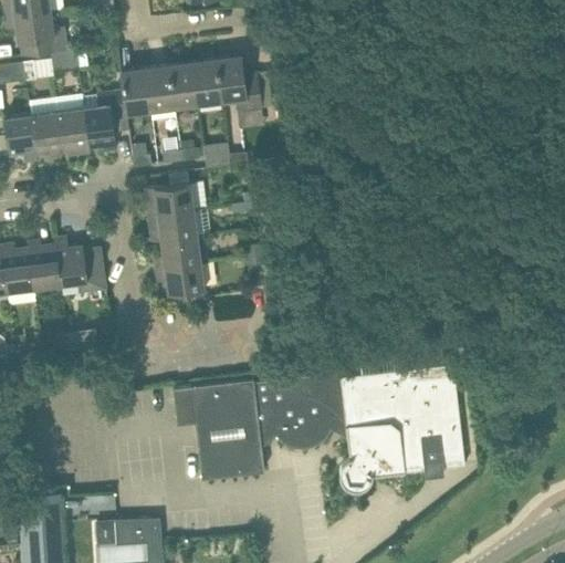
[(1,0),(4,17),(50,11),(48,0),(1,0)]
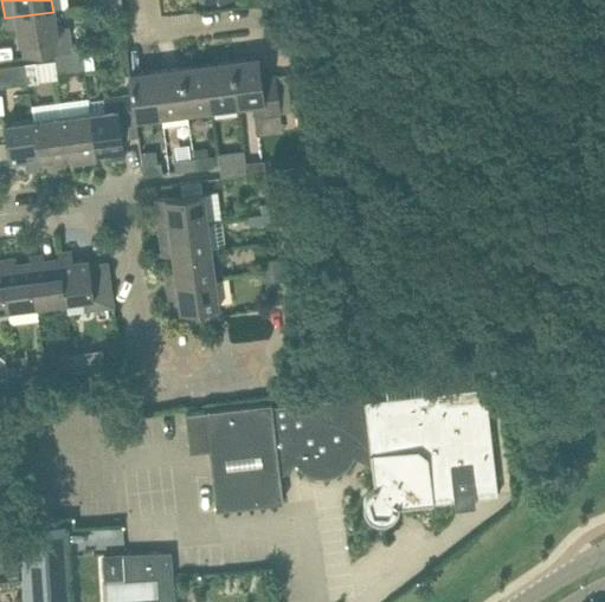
[(121,4),(101,6),(102,17),(122,14),(121,4)]
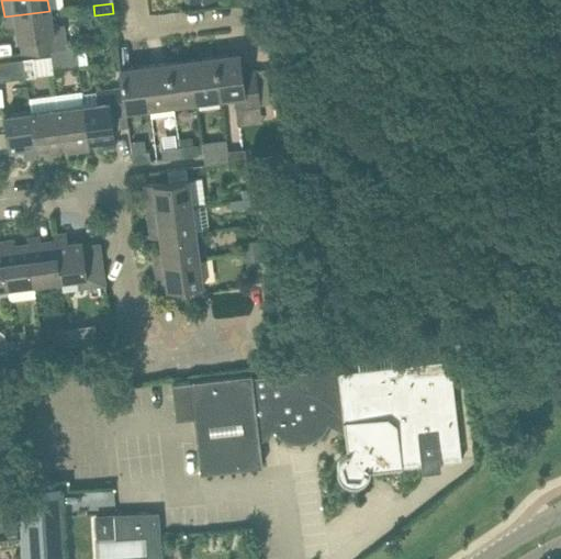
[(49,11),(4,17),(6,29),(15,28),(18,42),(20,42),(21,56),(64,51),(62,26),(52,28),(49,11)]
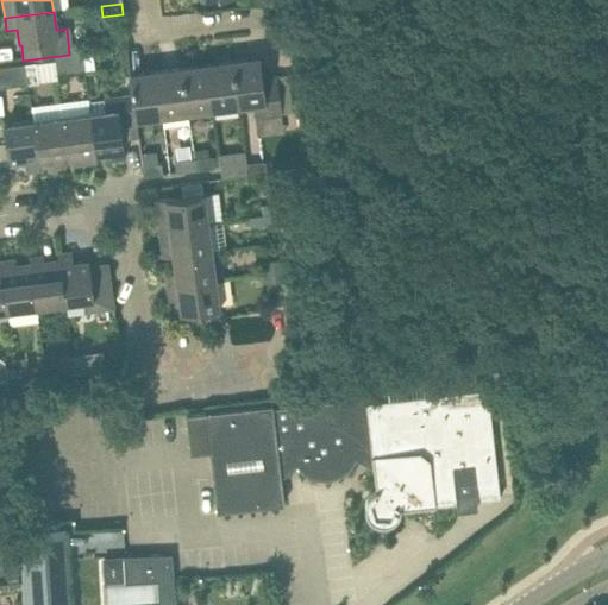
[(55,56),(57,76),(95,71),(92,51),(55,56)]
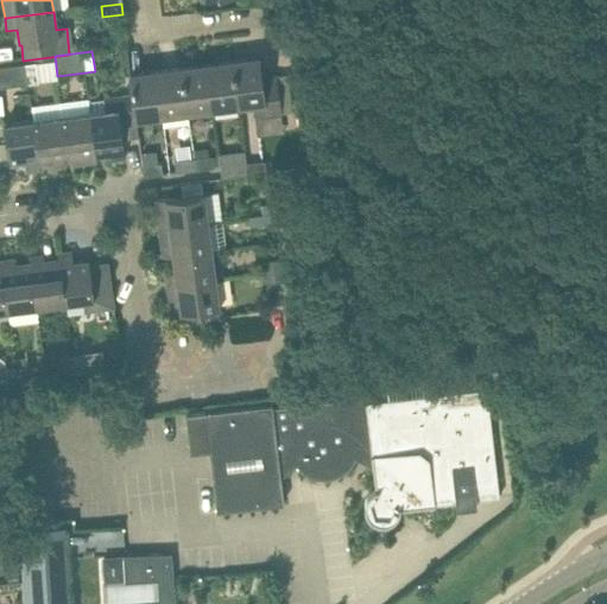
[(258,61),(232,64),(238,108),(253,106),(255,120),(280,116),(278,102),(274,78),(261,80),(258,61)]
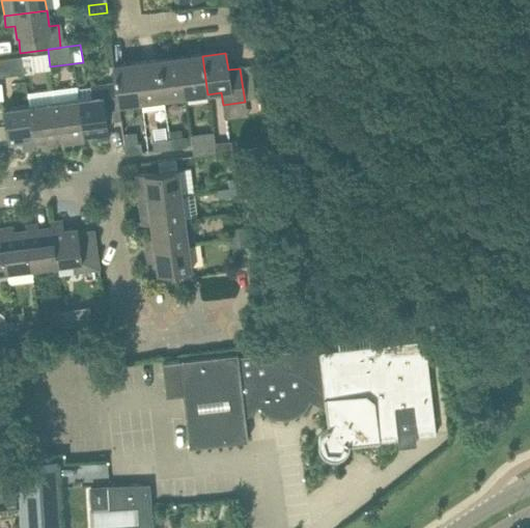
[(202,56),(180,58),(186,98),(207,94),(202,56)]
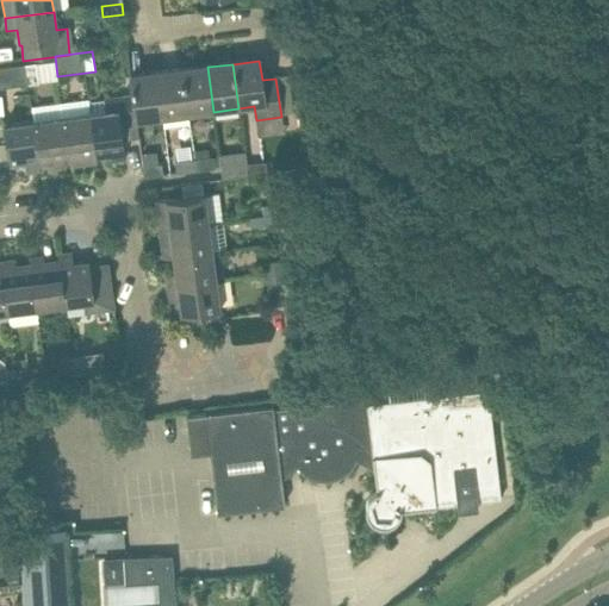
[(0,89),(38,86),(36,66),(0,70),(0,89)]
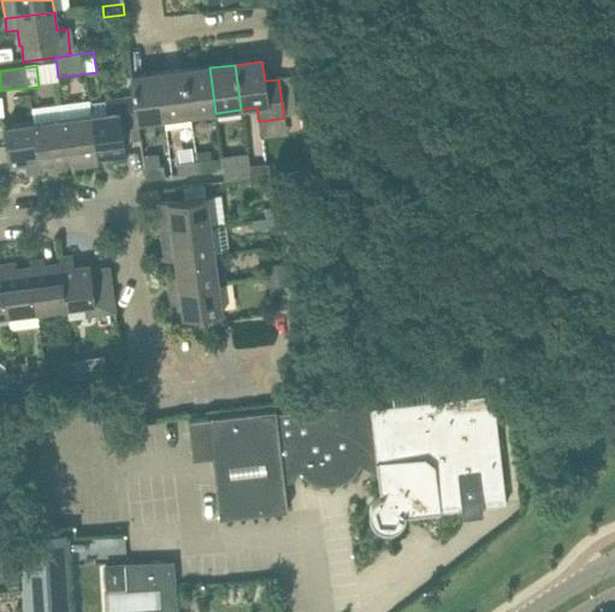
[(210,67),(184,71),(189,116),(216,113),(210,67)]
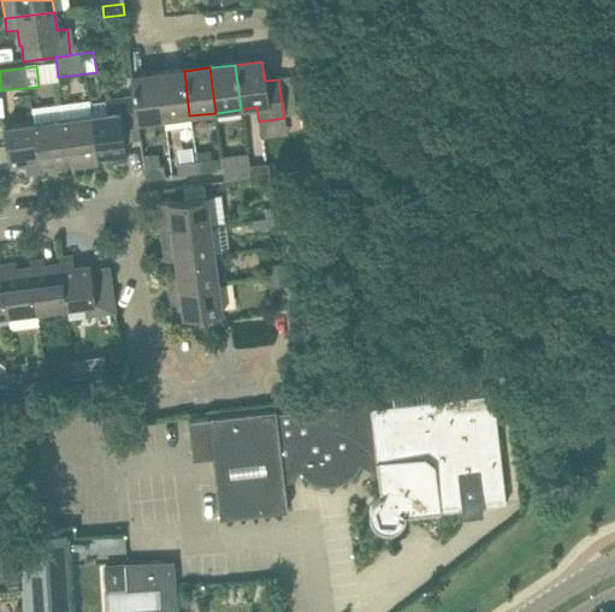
[(184,71),(158,75),(164,119),(165,132),(191,129),(189,116),(184,71)]
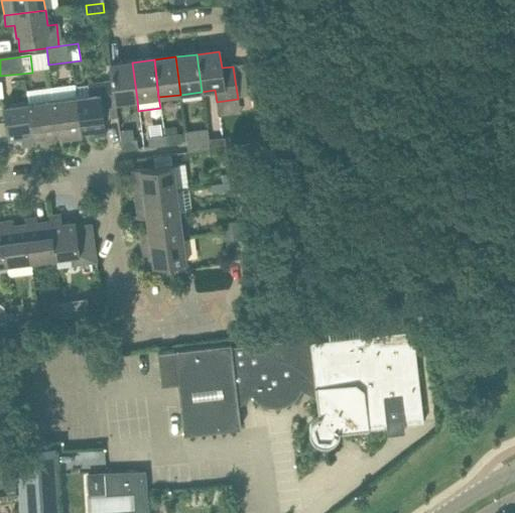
[(137,100),(132,62),(110,66),(115,99),(115,103),(137,100)]
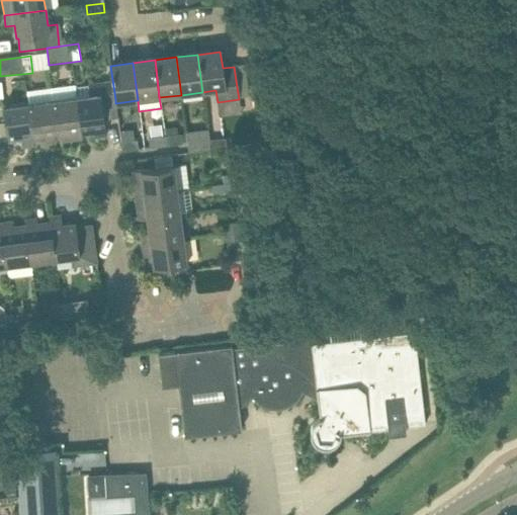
[(89,96),(76,98),(77,107),(81,131),(93,130),(94,139),(106,137),(104,120),(101,101),(115,99),(112,82),(88,85),(89,96)]
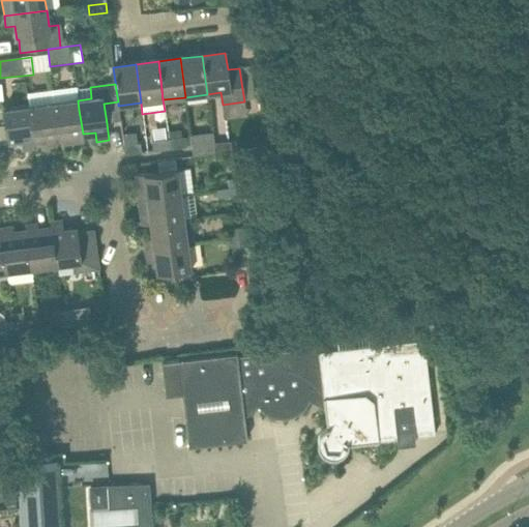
[(76,89),(52,91),(58,137),(70,136),(71,145),(84,144),(79,110),(78,100),(76,89)]
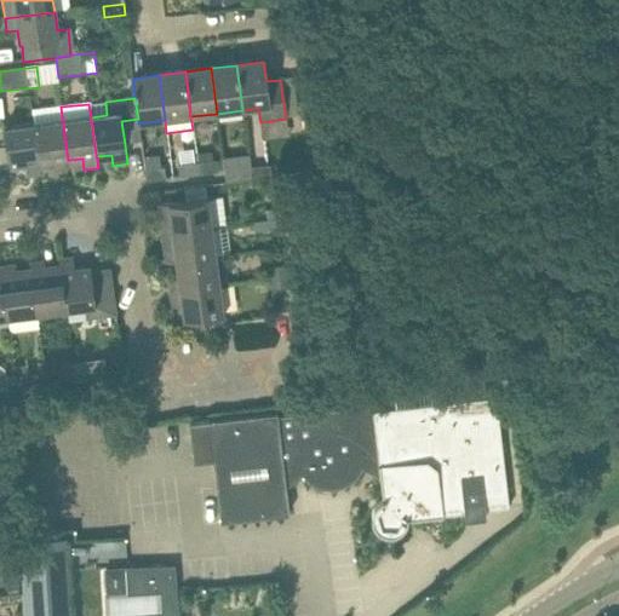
[(61,107),(32,110),(39,165),(53,162),(55,173),(69,172),(61,107)]
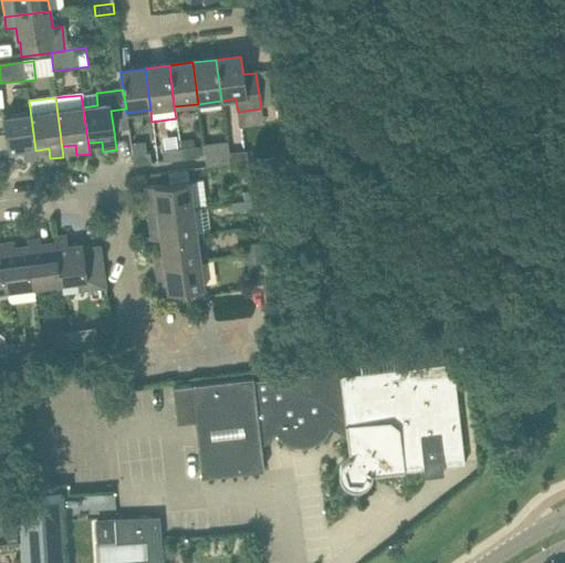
[(126,108),(111,111),(114,132),(128,129),(126,113),(126,108)]
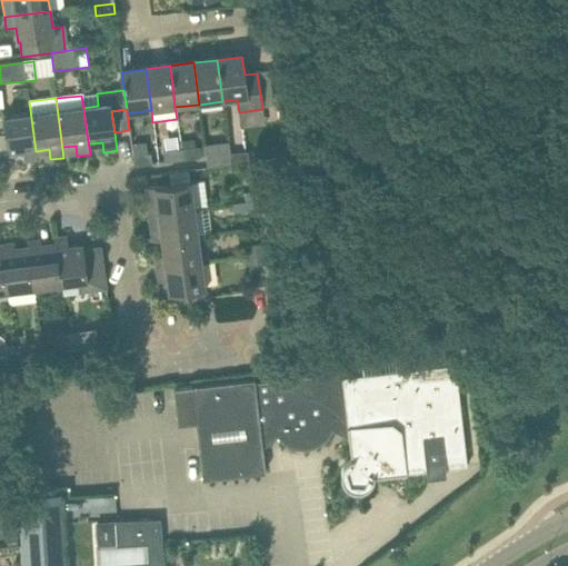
[(37,161),(31,116),(3,119),(6,136),(8,155),(22,154),(25,164),(37,161)]
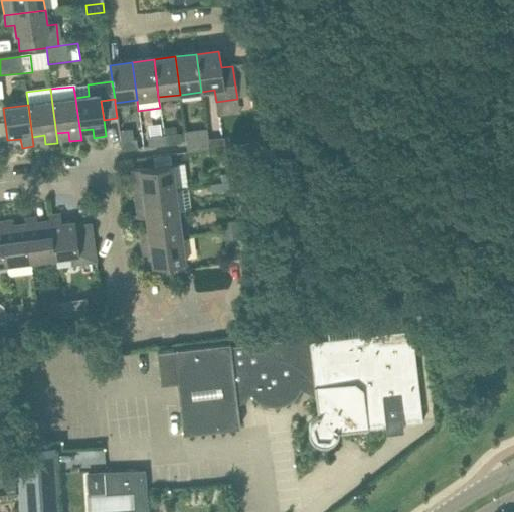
[(209,151),(208,139),(206,128),(185,131),(188,154),(209,151)]
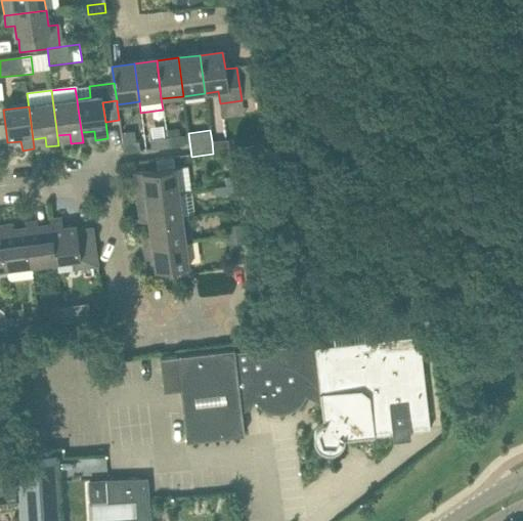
[(183,135),(167,137),(168,147),(184,145),(183,135)]
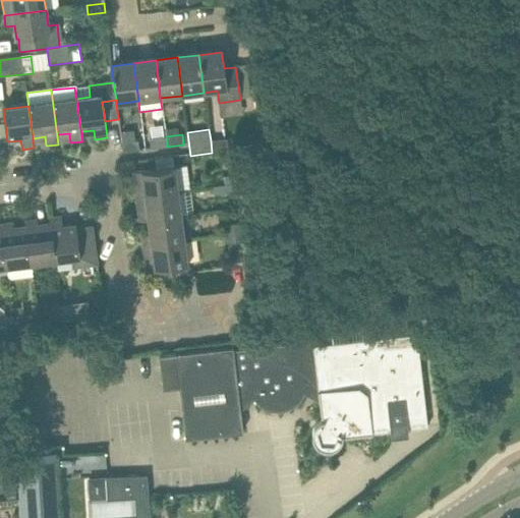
[(167,147),(166,136),(150,138),(151,149),(167,147)]
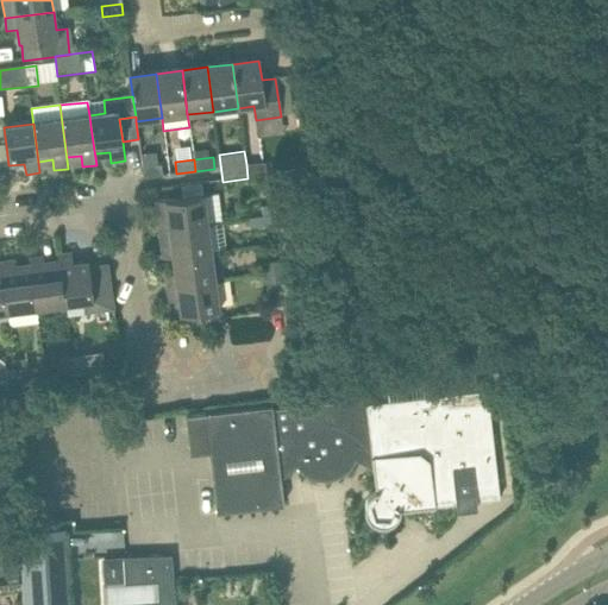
[(267,162),(246,164),(248,178),(269,175),(267,162)]
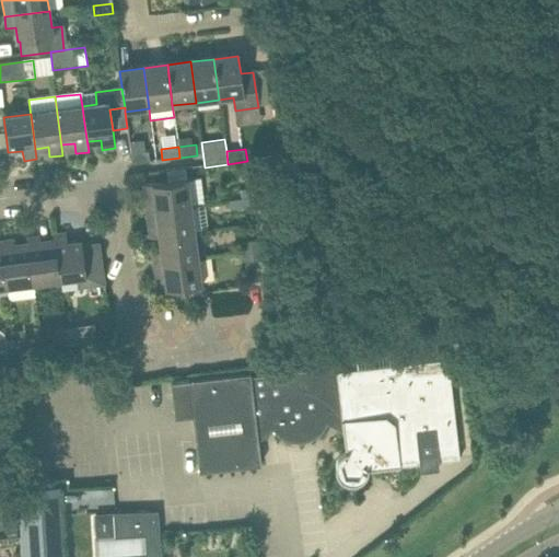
[(130,155),(131,164),(131,165),(149,163),(148,153),(130,155)]
